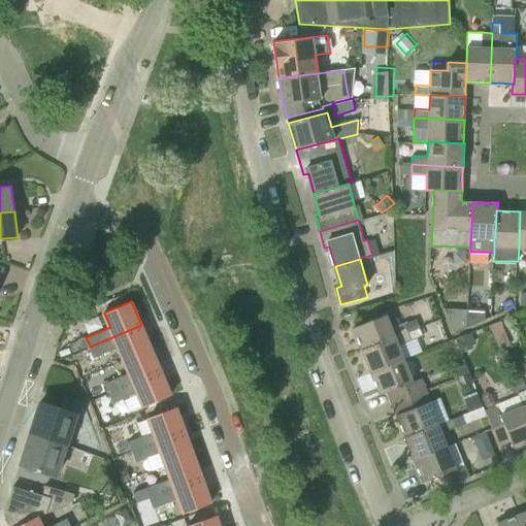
[(468,308),(445,307),(455,330),(467,325),(468,308)]
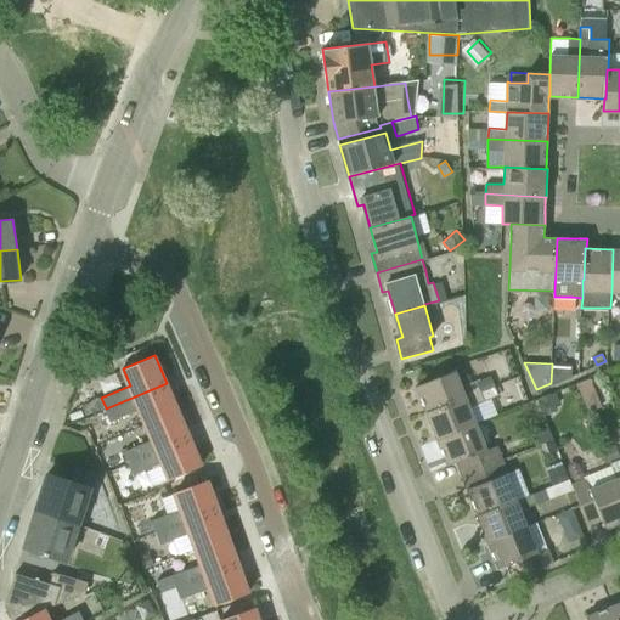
[(573,375),(573,365),(552,364),(551,383),(573,375)]
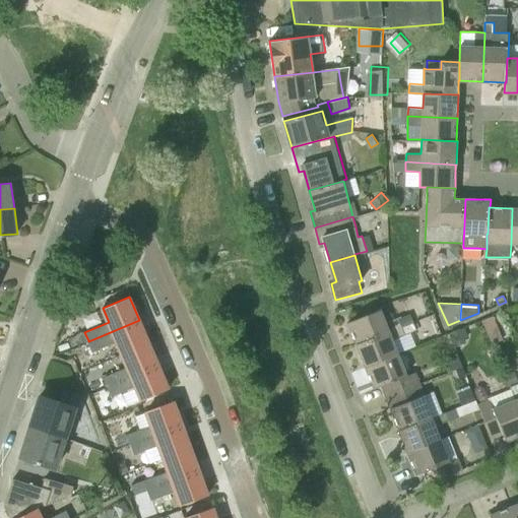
[(403,326),(414,321),(410,313),(386,323),(380,309),(348,322),(358,343),(357,343),(357,344),(403,326)]
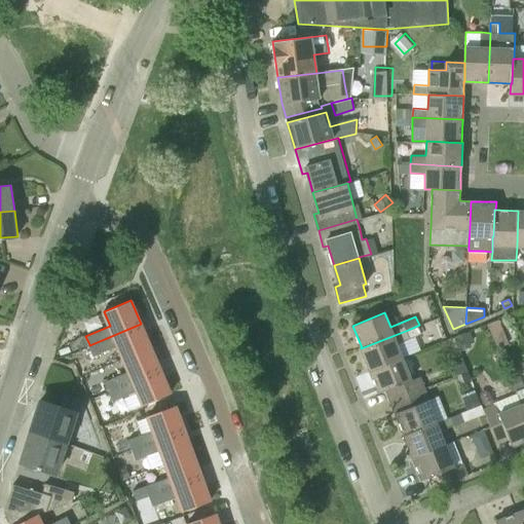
[(489,323),(498,343),(509,338),(499,319),(489,323)]
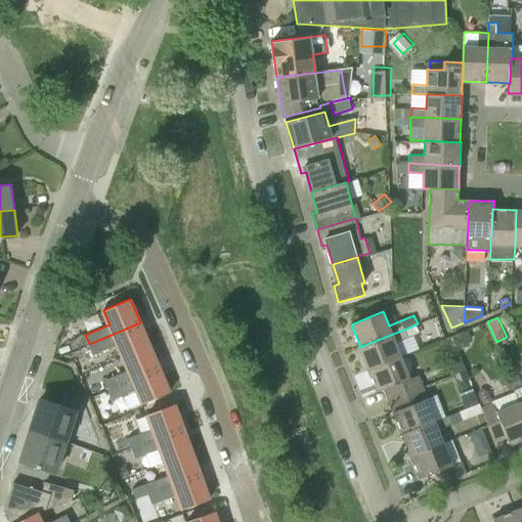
[(123,356),(149,345),(140,322),(89,344),(94,354),(118,344),(123,356)]
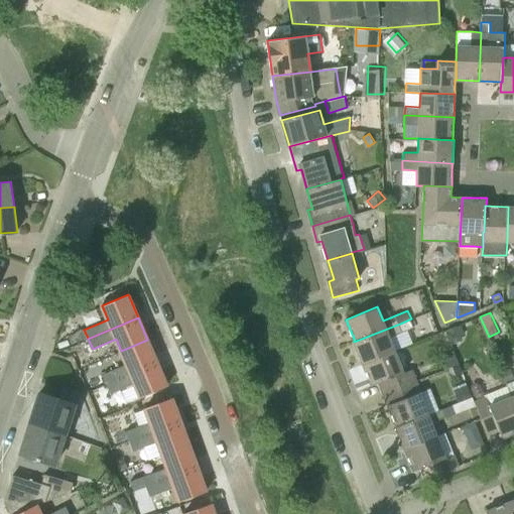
[(363,363),(395,350),(389,337),(414,327),(411,318),(400,324),(354,342),(363,363)]
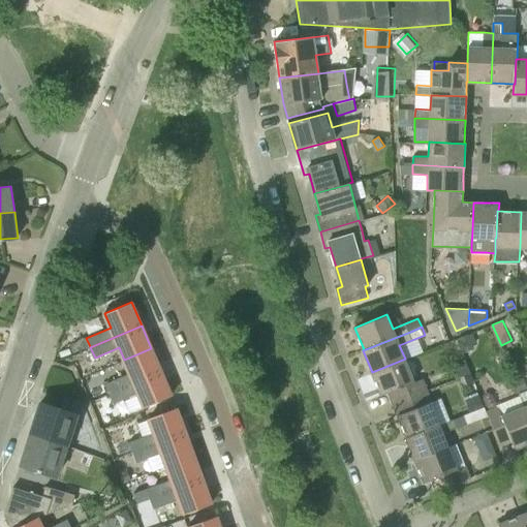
[(476,347),(474,342),(470,333),(458,338),(464,352),(476,347)]
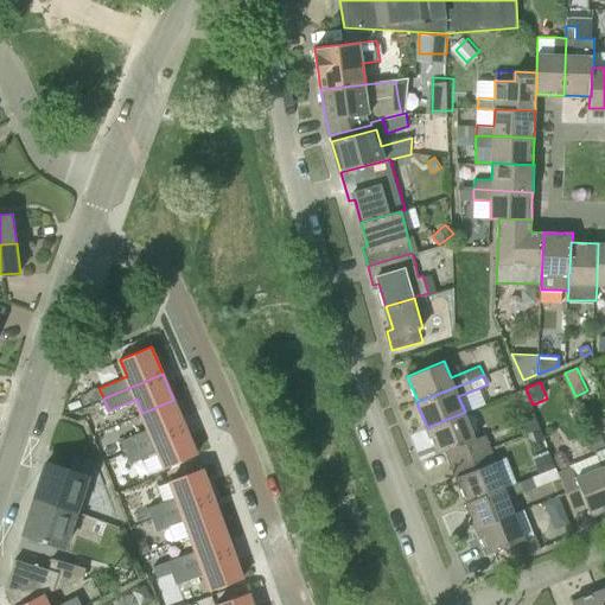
[(84,406),(103,397),(99,388),(80,396),(84,406)]
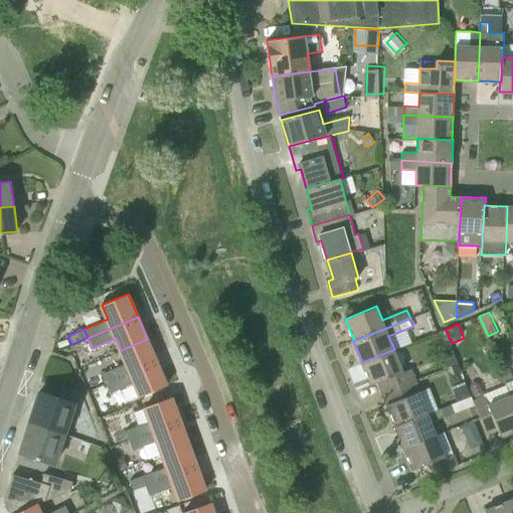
[(108,382),(157,361),(147,339),(121,350),(127,363),(104,373),(108,382)]
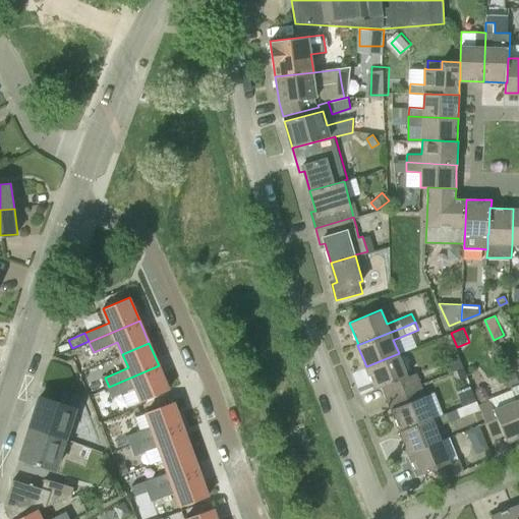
[(388,397),(421,384),(416,372),(407,376),(399,353),(366,366),(366,367),(367,367),(376,389),(384,386),(388,397)]
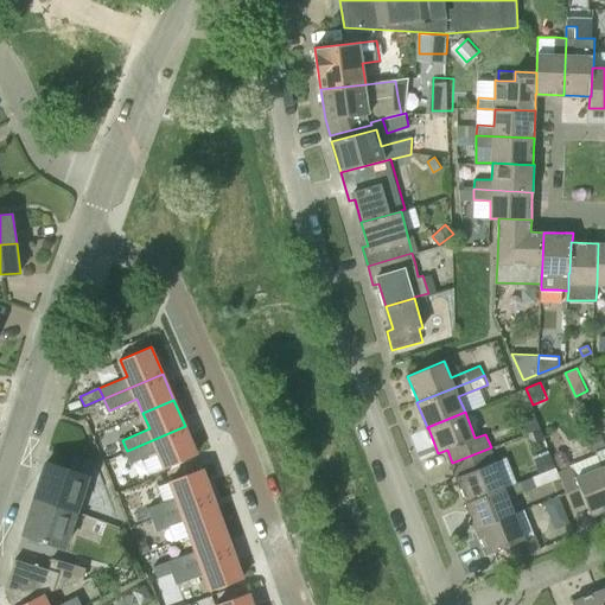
[(185,426),(127,451),(132,463),(159,451),(166,466),(197,453),(185,426)]
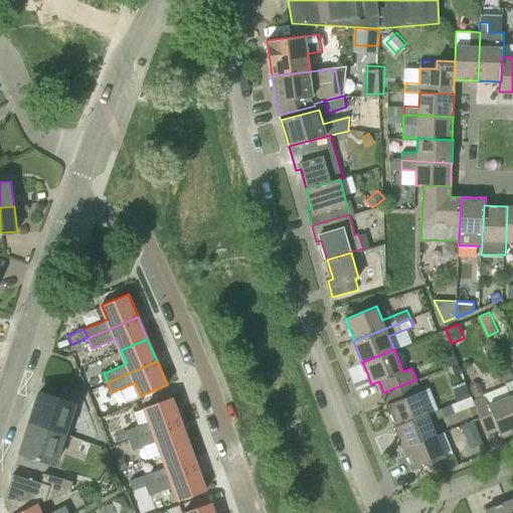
[(459,364),(452,366),(454,374),(462,372),(459,364)]
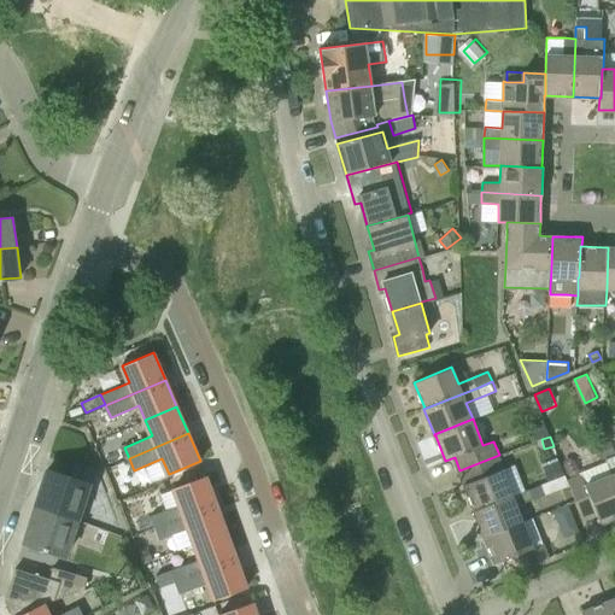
[(607,458),(614,456),(614,449),(610,439),(601,443),(607,458)]
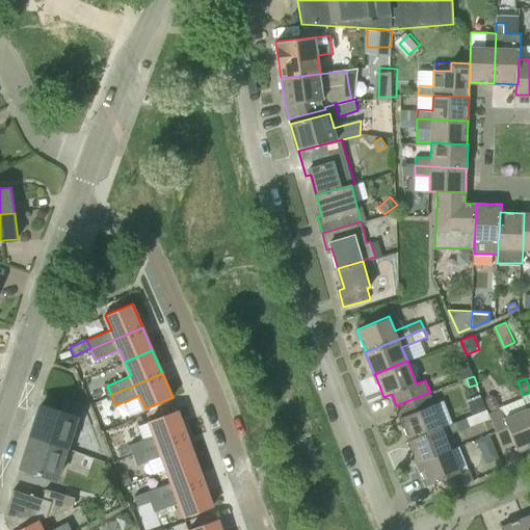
[(408,440),(442,427),(433,404),(434,403),(430,392),(396,405),(400,417),(408,440)]
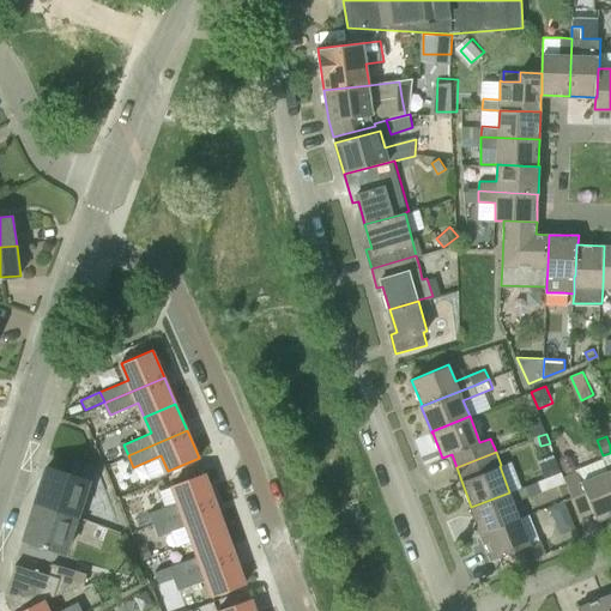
[(610,476),(605,461),(564,477),(566,481),(581,516),(594,510),(598,520),(610,514),(610,476)]
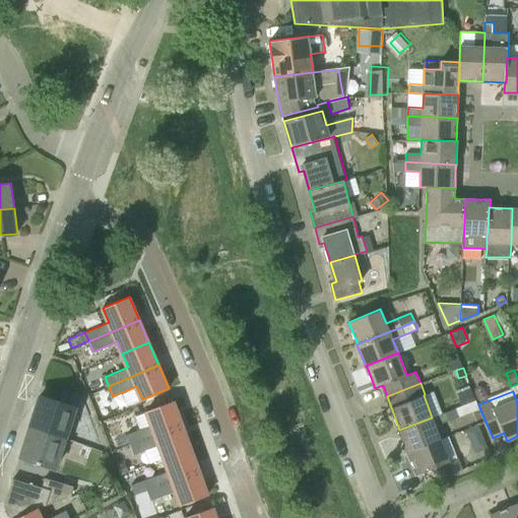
[(60,401),(41,395),(30,427),(65,438),(75,406),(60,401)]
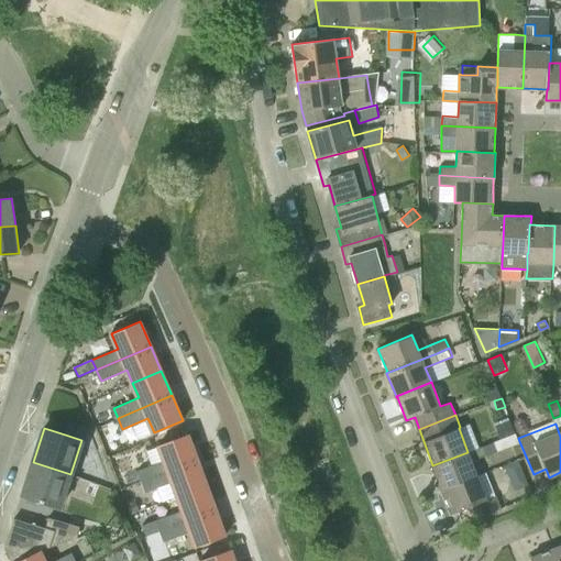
[(516,432),(493,441),(497,450),(519,441),(518,438),(516,432)]
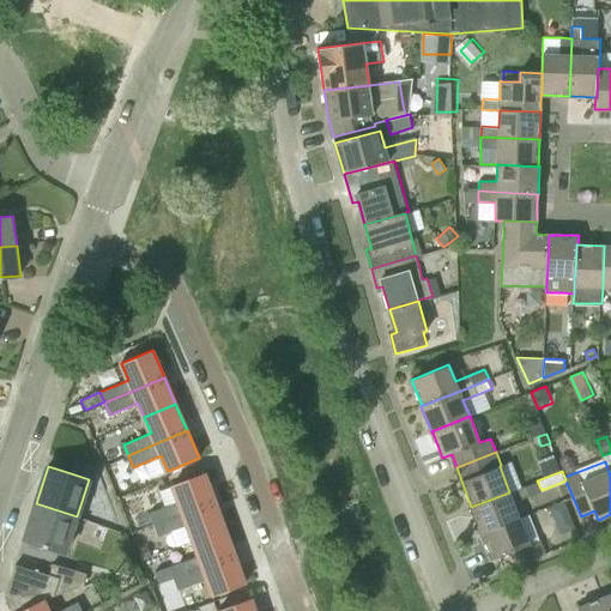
[(155,524),(216,501),(205,472),(161,489),(167,506),(150,512),(155,524)]
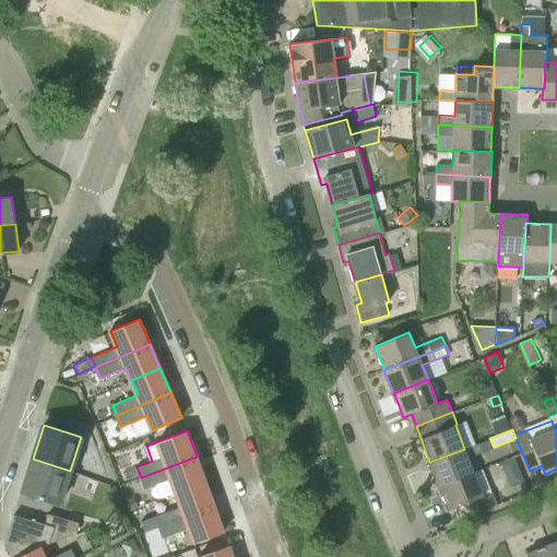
[(467,458),(483,451),(480,442),(464,449),(429,462),(439,486),(474,472),(467,458)]
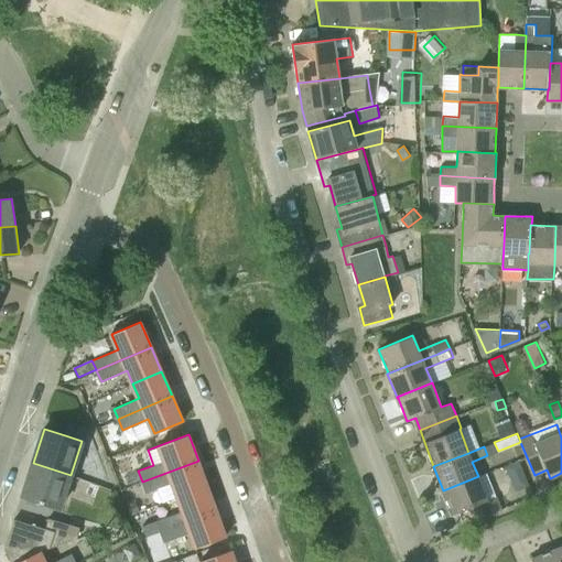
[(510,475),(523,469),(519,460),(506,464),(510,475)]
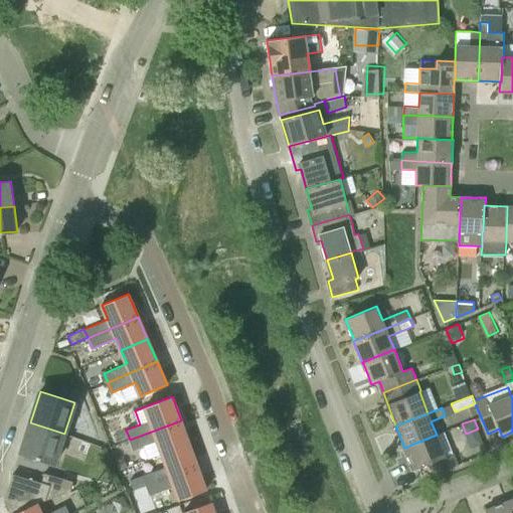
[(162,454),(189,444),(181,420),(130,440),(134,450),(158,441),(162,454)]
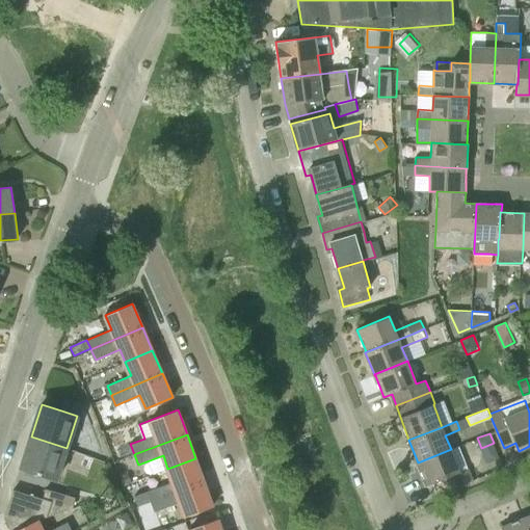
[(57,479),(67,448),(31,436),(21,468),(57,479)]
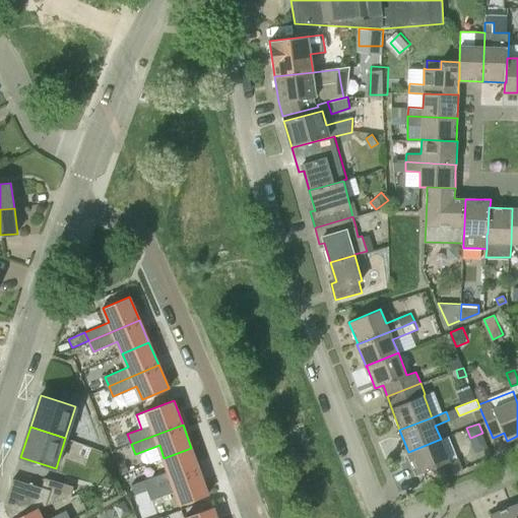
[(441,439),(408,452),(409,452),(417,473),(426,470),(430,482),(463,469),(458,457),(449,461),(441,439)]
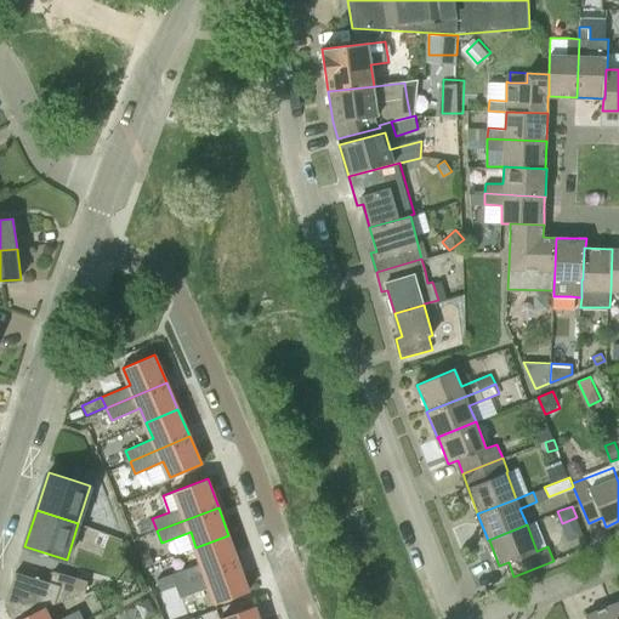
[(177,586),(238,562),(228,535),(196,547),(202,562),(158,579),(163,590),(177,585),(177,586)]
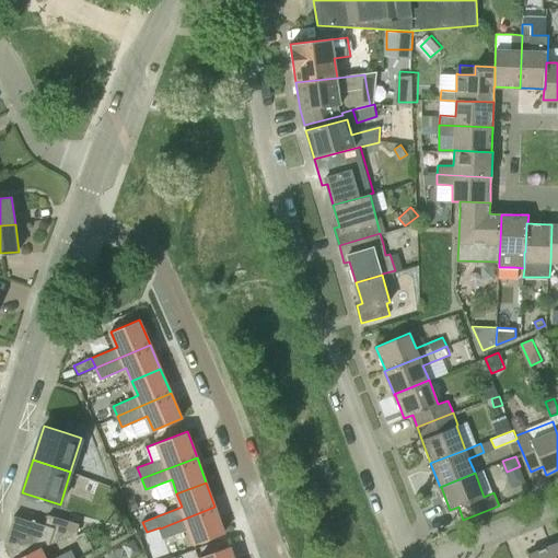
[(214,507),(160,529),(163,538),(189,529),(195,544),(224,533),(214,507)]
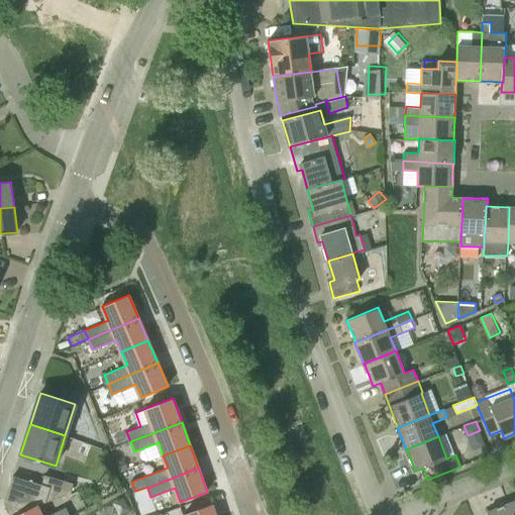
[(36,506),(37,506),(46,501),(72,493),(74,482),(44,475),(42,484),(13,475),(5,503),(11,514),(17,514),(36,506)]
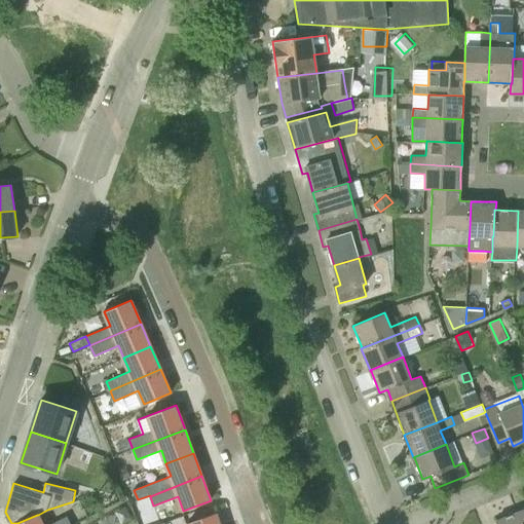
[(523,523),(519,512),(496,521),(497,523),(523,523)]
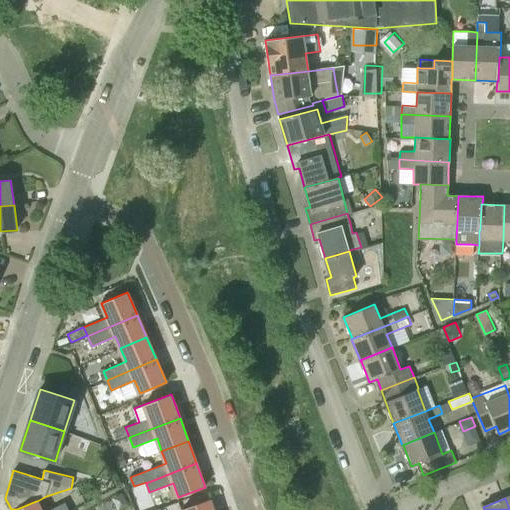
[(213,509),(209,499),(182,509),(160,509),(155,509),(213,509)]
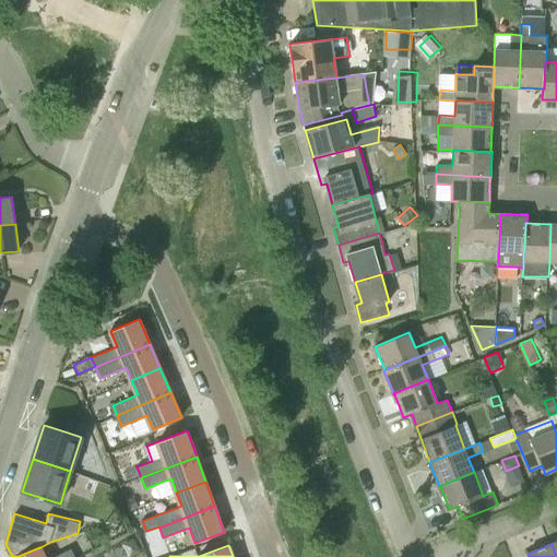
[(54,556),(45,556),(40,547),(39,547),(19,556),(76,556),(72,547),(54,556)]
